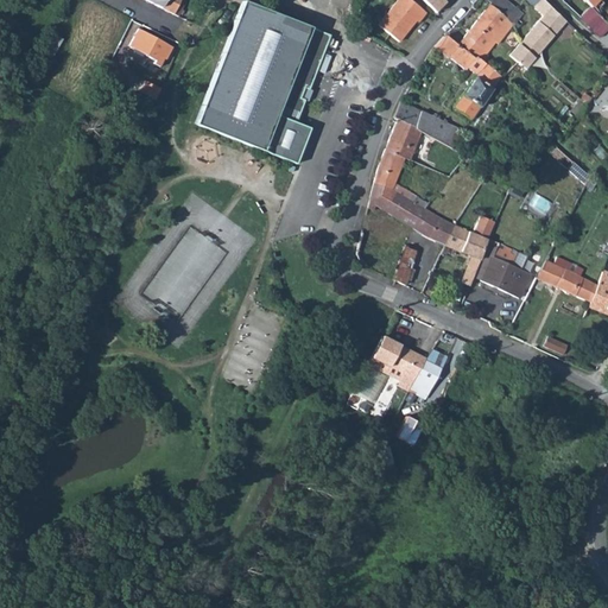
[(144,0),(177,17),(185,0),(144,0)]
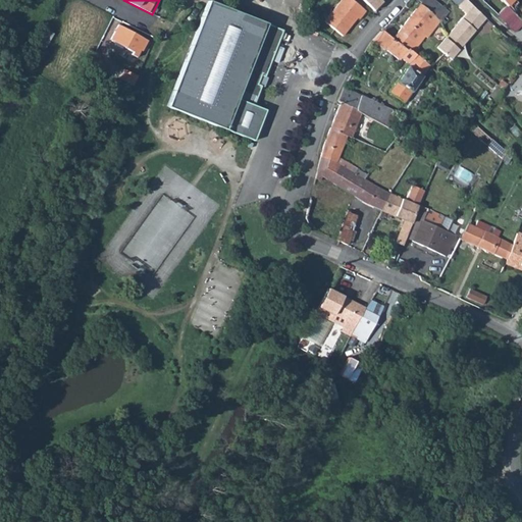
[(352,0),(340,0),(323,20),(343,36),(357,18),(359,20),(366,11),(352,0)]
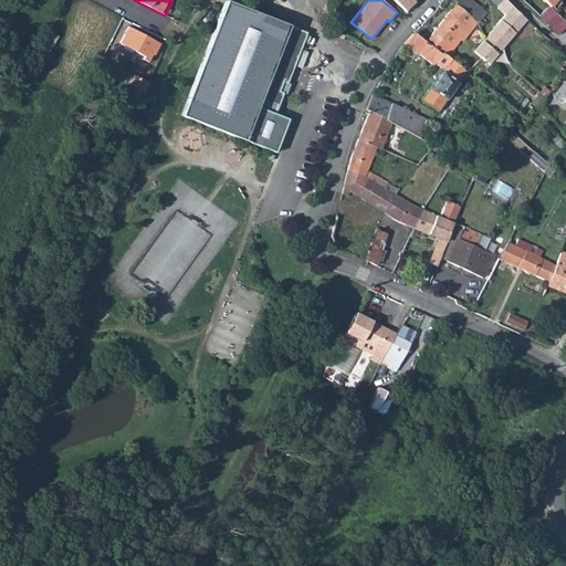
[(391,0),(406,12),(417,0),(391,0)]
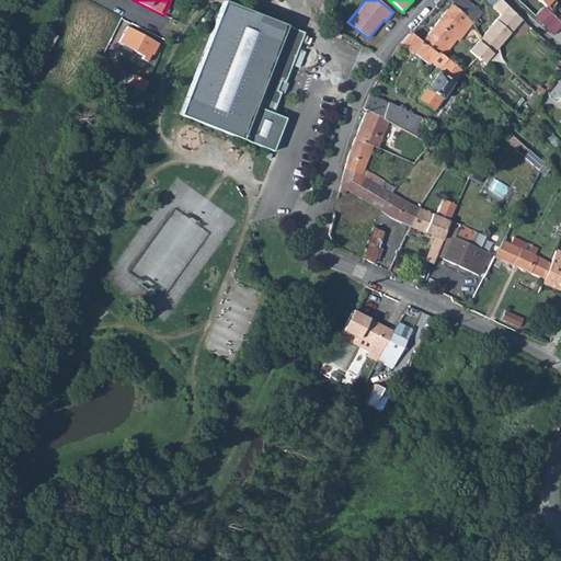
[(467,0),(454,0),(451,2),(467,15),(467,18),(473,23),(474,24),(483,13),(467,0)]
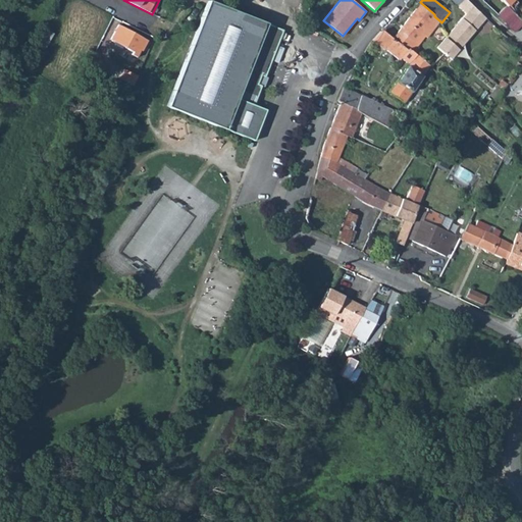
[(466,14),(445,39),(459,51),(486,19),(464,0),(463,0),(458,6),(466,14)]
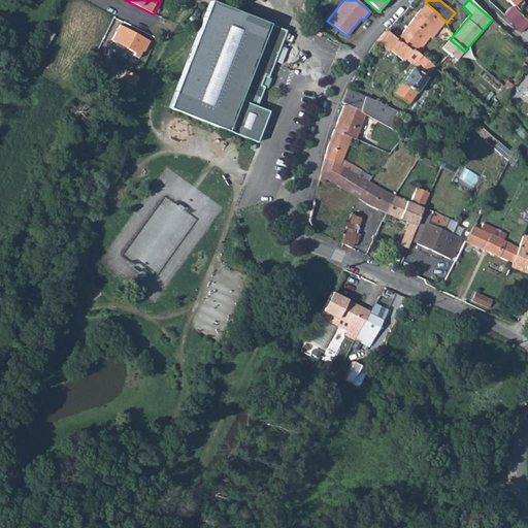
[(210,1),(168,107),(257,142),(269,111),(257,106),(264,87),(260,85),(263,76),(268,78),(287,31),(210,1)]
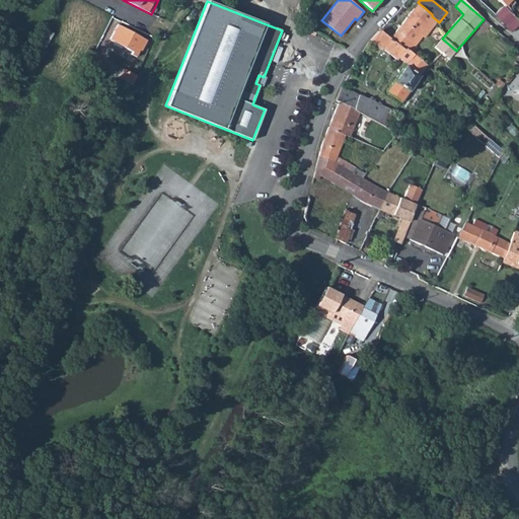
[(418,2),(390,39),(404,50),(406,49),(414,54),(418,48),(416,46),(412,43),(419,32),(424,36),(426,38),(438,21),(432,16),(432,14),(418,2)]
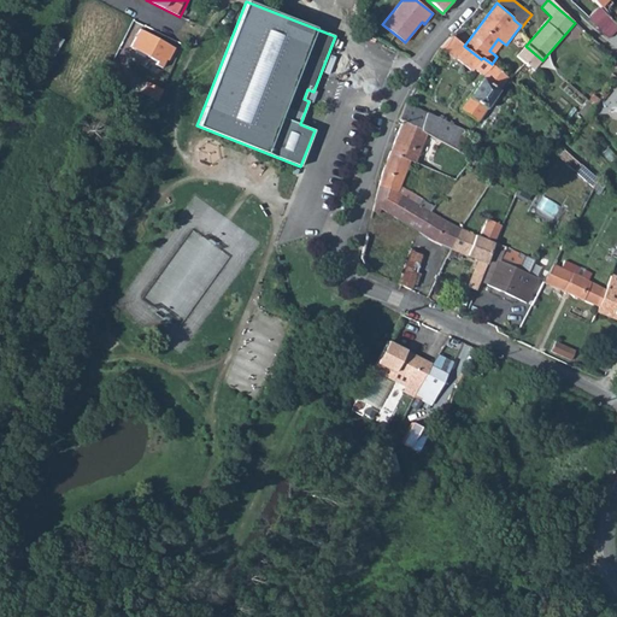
[(616,23),(600,7),(587,18),(609,39),(616,30),(616,23)]
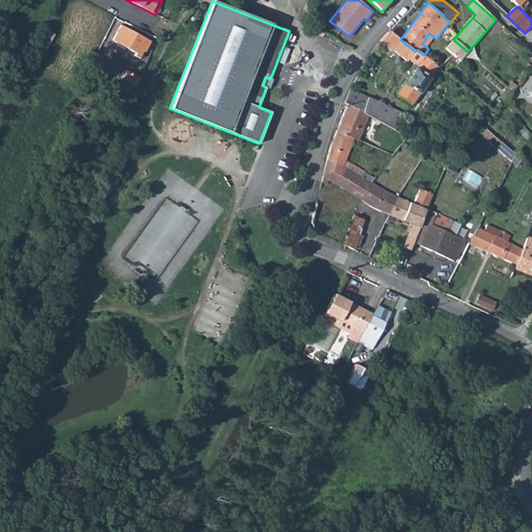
[(150,42),(120,26),(113,41),(134,52),(133,55),(139,58),(143,52),(144,52),(150,42)]
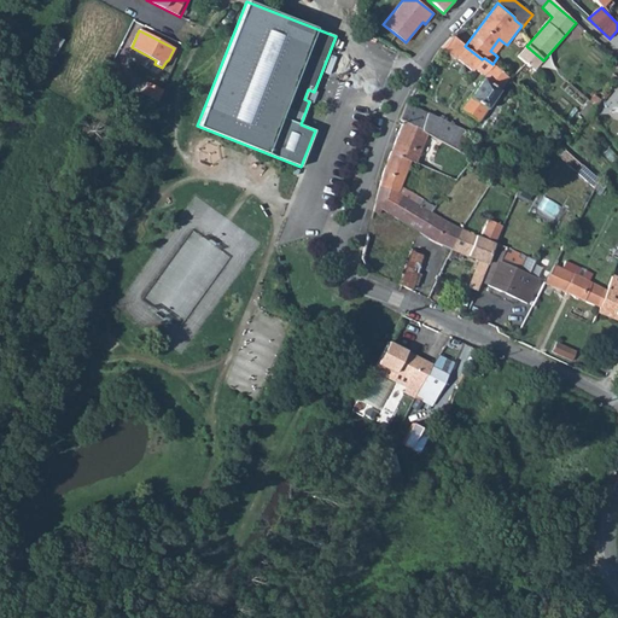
[(453,36),(441,48),(455,60),(456,58),(473,71),(474,69),(484,76),(461,109),(478,122),(509,79),(493,64),(484,58),(482,59),(465,46),(453,36)]
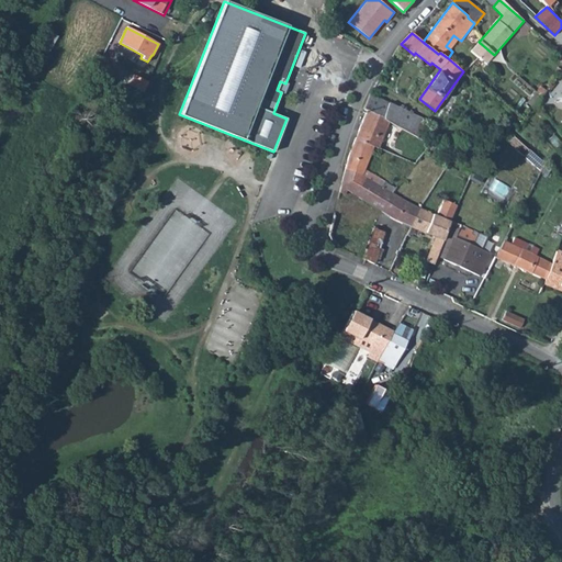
[(446,46),(450,49),(459,40),(453,35),(446,46)]
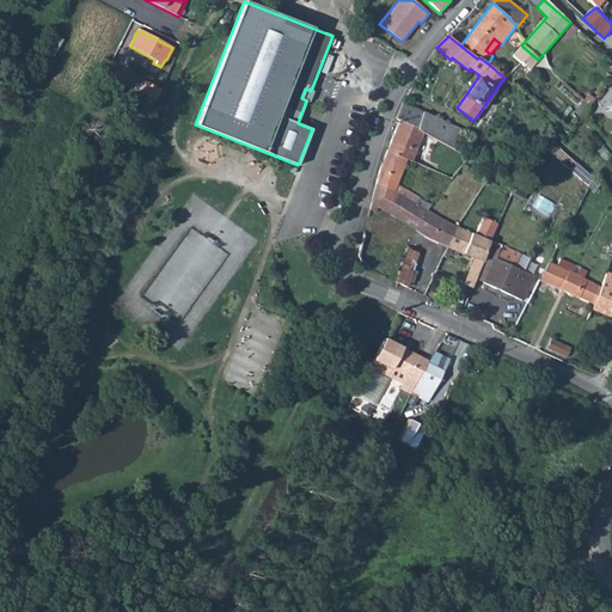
[(538,60),(521,46),(513,55),(530,69),(538,60)]
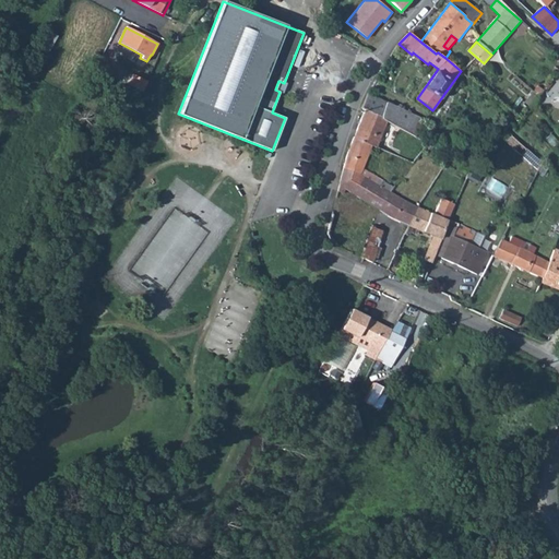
[(157,44),(152,55),(156,57),(163,46),(157,44)]
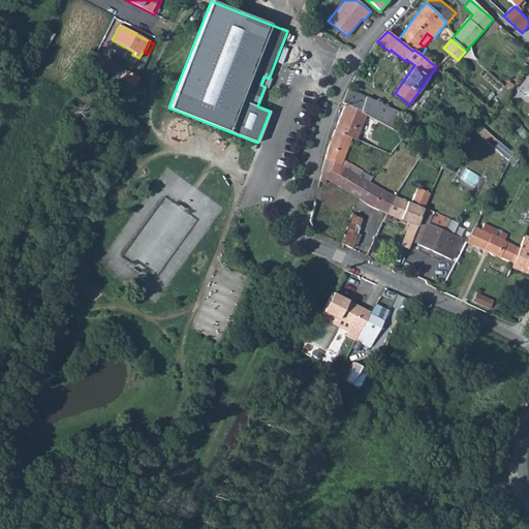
[(136,75),(123,68),(119,78),(132,85),(136,75)]
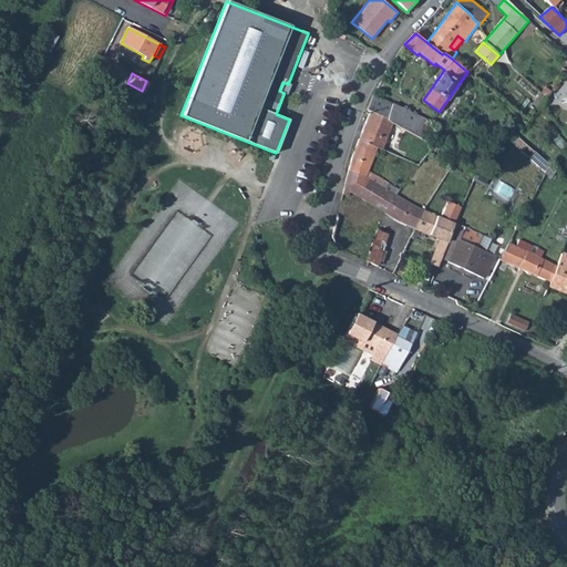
[(545,86),(539,92),(546,99),(552,92),(545,86)]
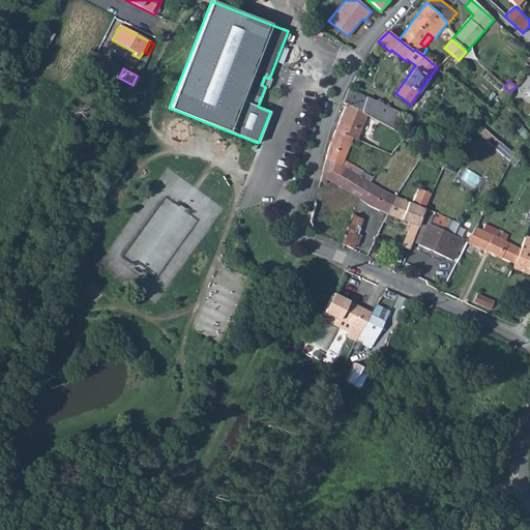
[(504,86),(495,98),(501,105),(510,92),(504,86)]
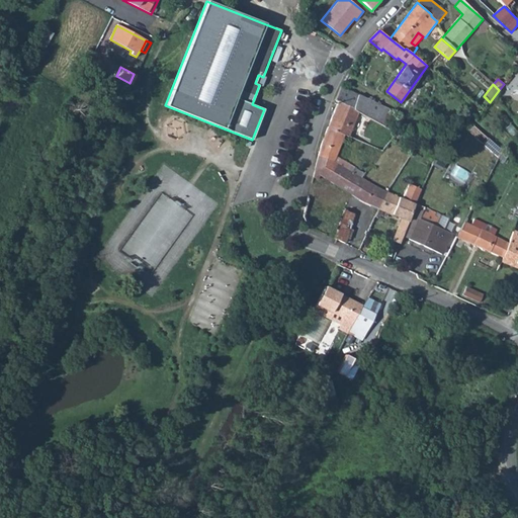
[(341,86),(335,100),(336,100),(353,107),(354,110),(356,111),(358,112),(372,119),(380,105),(341,86)]
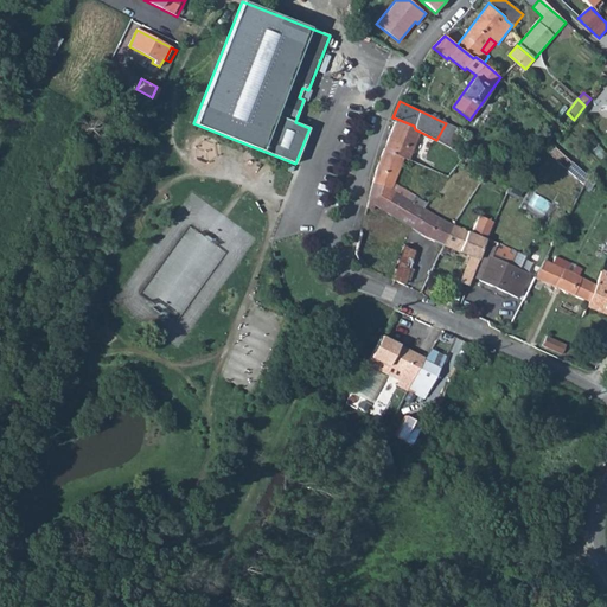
[(414,126),(394,117),(383,148),(404,158),(408,159),(417,131),(415,129),(414,126)]
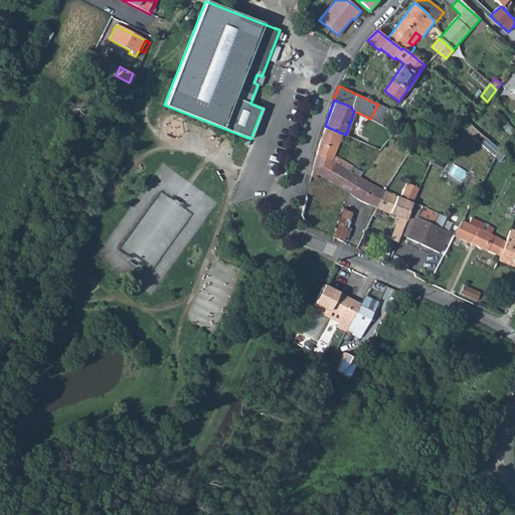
[(378,105),(370,119),(382,126),(390,111),(378,105)]
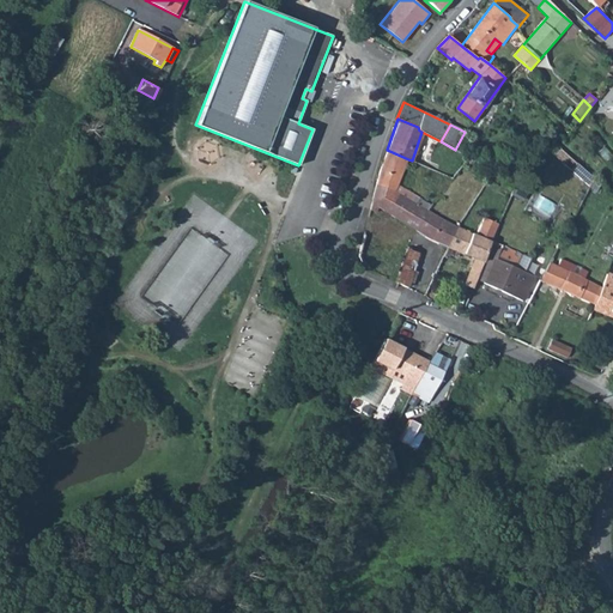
[(559,146),(553,155),(589,188),(595,178),(559,146)]
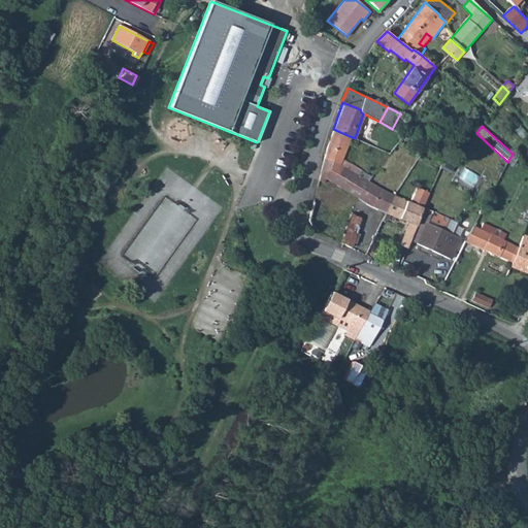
[(333,129),(319,180),(324,184),(327,179),(357,198),(368,182),(368,180),(372,176),(343,160),(352,137),(333,129)]
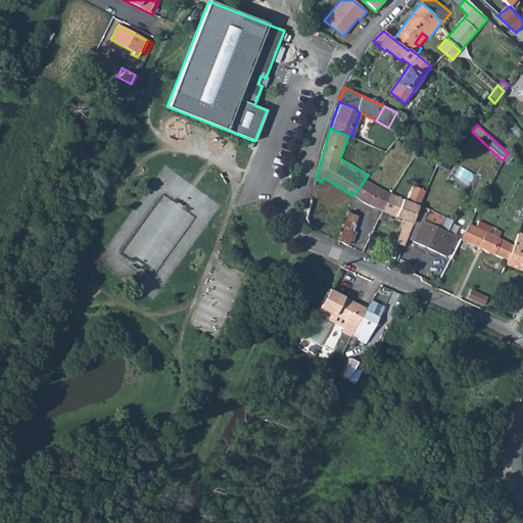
[(365,180),(353,196),(367,204),(382,211),(390,193),(365,179),(365,180)]
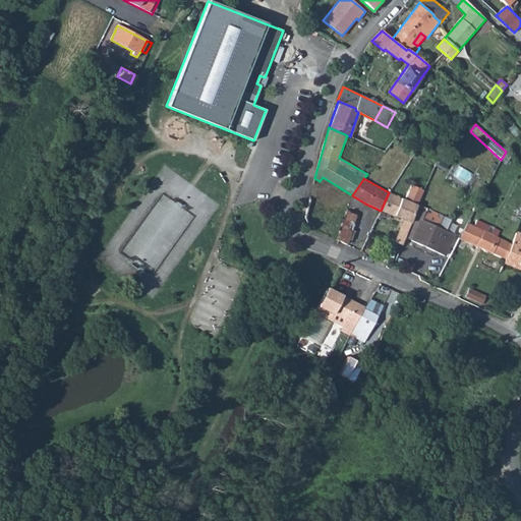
[(389,192),(381,211),(386,213),(403,220),(394,242),(401,245),(405,237),(411,222),(416,207),(423,190),(411,185),(405,200),(389,192)]
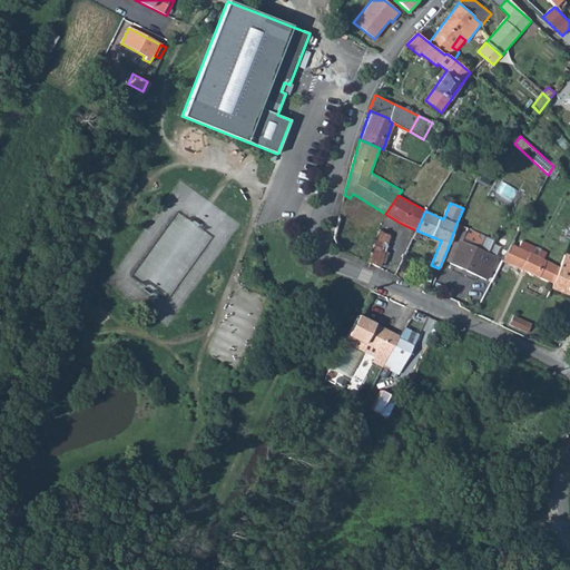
[(337,218),(332,237),(338,248),(367,258),(377,232),(337,218)]
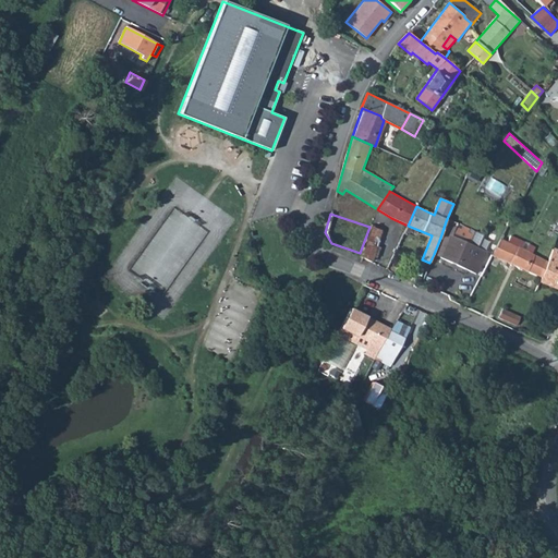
[(440,238),(434,254),(476,274),(486,252),(476,247),(482,234),(458,222),(456,226),(446,221),(440,238)]
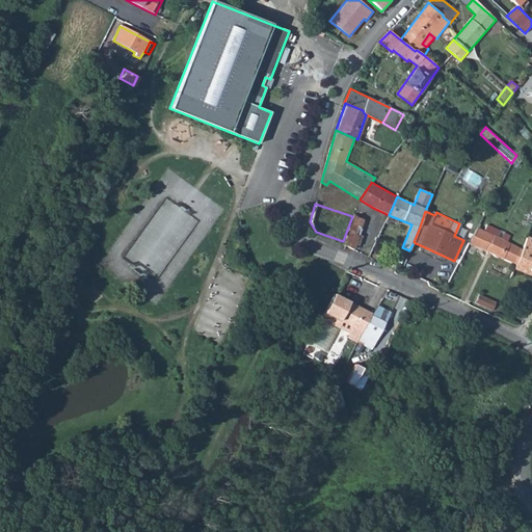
[(389,215),(386,222),(391,225),(394,217),(389,215)]
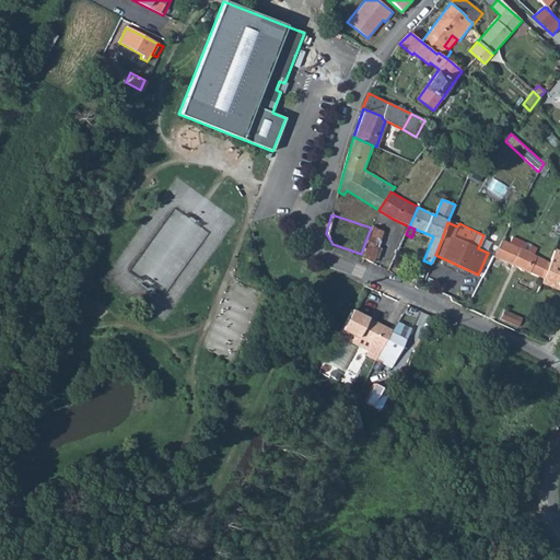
[(361,254),(360,256),(373,263),(383,231),(371,228),(361,254)]
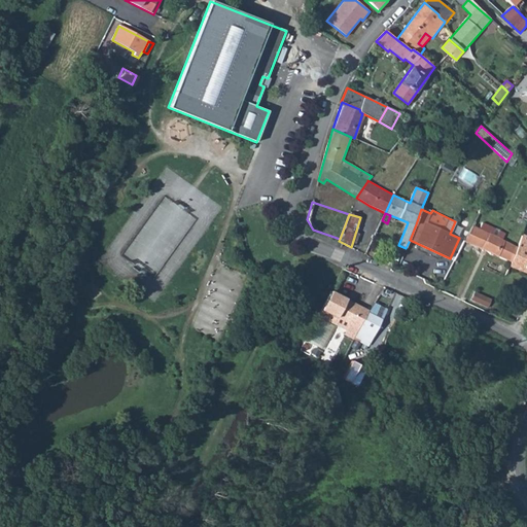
[(514,232),(522,235),(522,234),(526,224),(518,221),(514,232)]
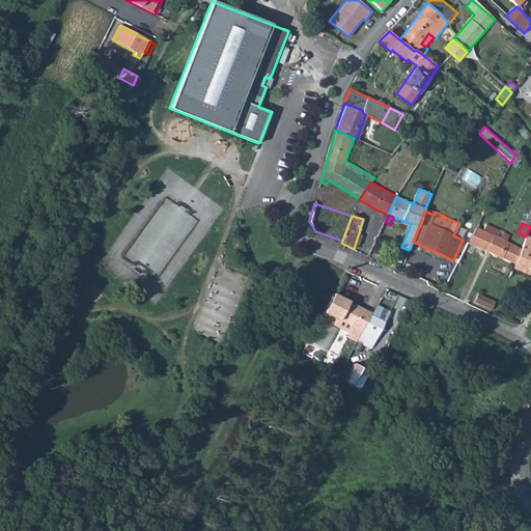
[(476,227),(468,244),(477,248),(514,264),(519,256),(522,248),(476,227)]
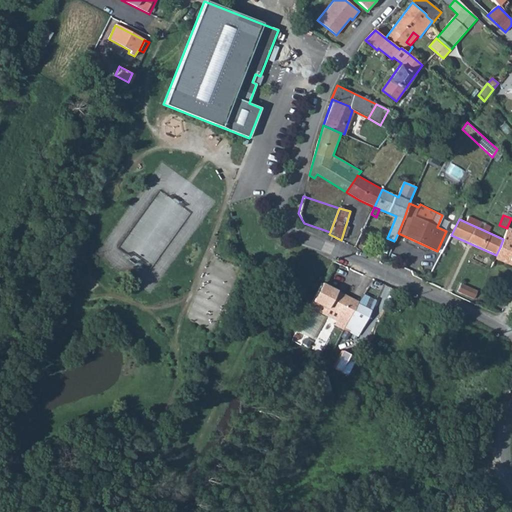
[(500,247),(496,255),(511,261),(511,233),(509,233),(511,229),(507,228),(503,239),(500,247)]
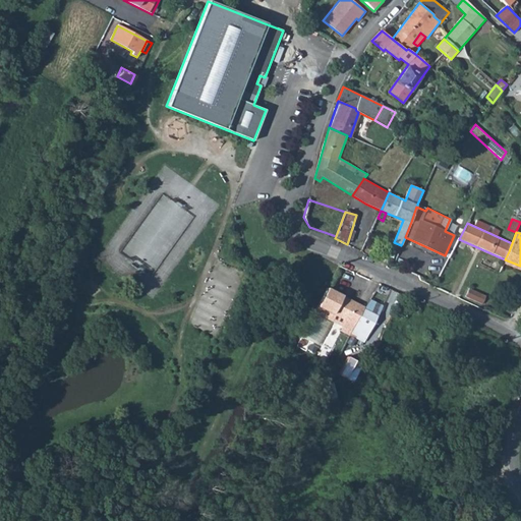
[(459,239),(456,244),(465,249),(468,243),(459,239)]
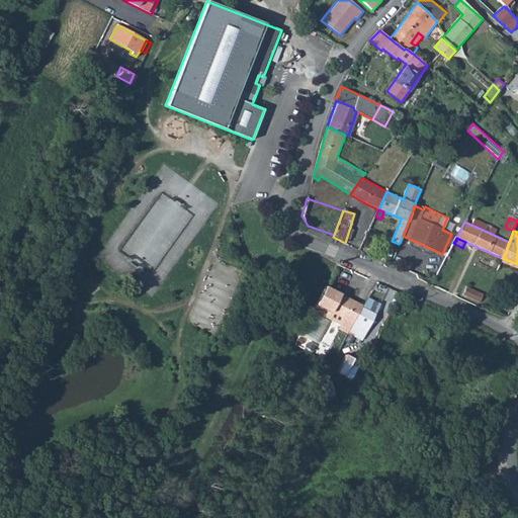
[(517,264),(502,258),(499,262),(517,269),(517,264)]
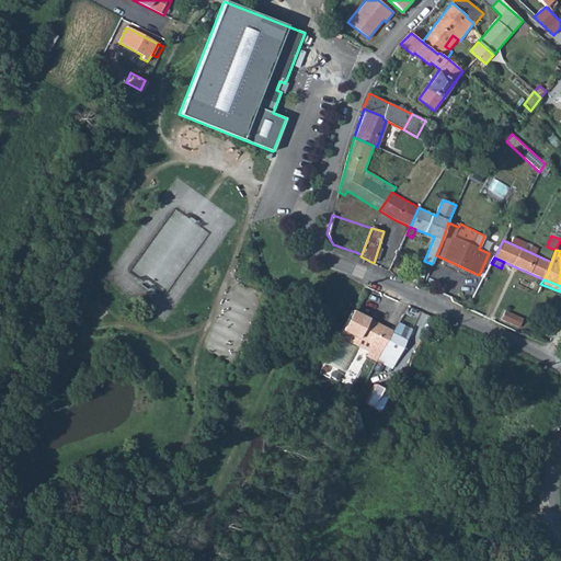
[(353,309),(341,331),(370,346),(368,351),(379,356),(392,331),(392,330),(353,309)]
